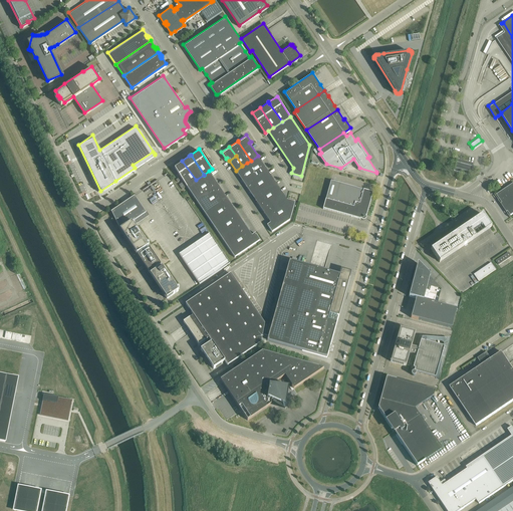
[(247,163),(260,182),(272,201),(285,220),(289,217),(294,200),(286,197),(258,156),(251,161),(247,163)]
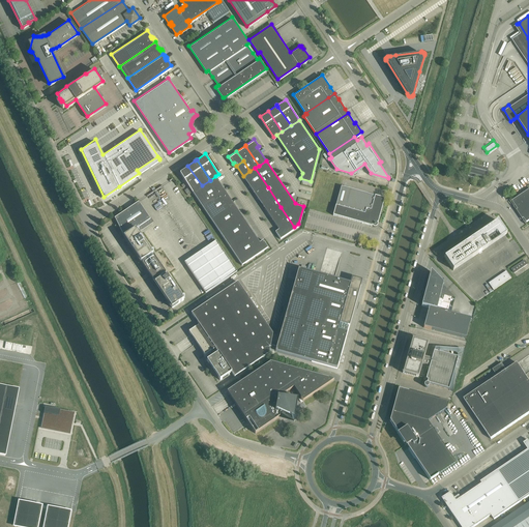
[(483,177),(487,166),(470,160),(467,173),(483,177)]
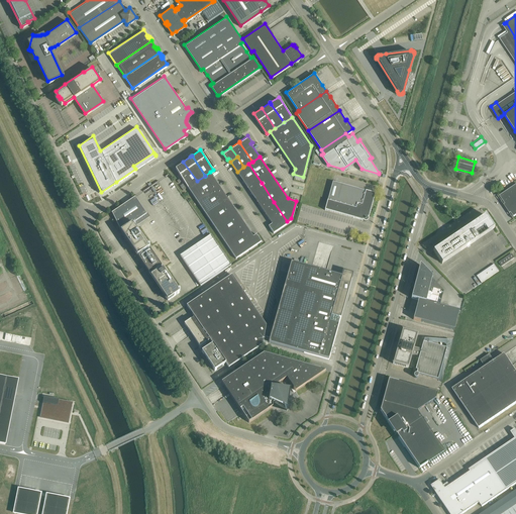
[(183,162),(176,167),(175,167),(188,187),(197,181),(183,162)]
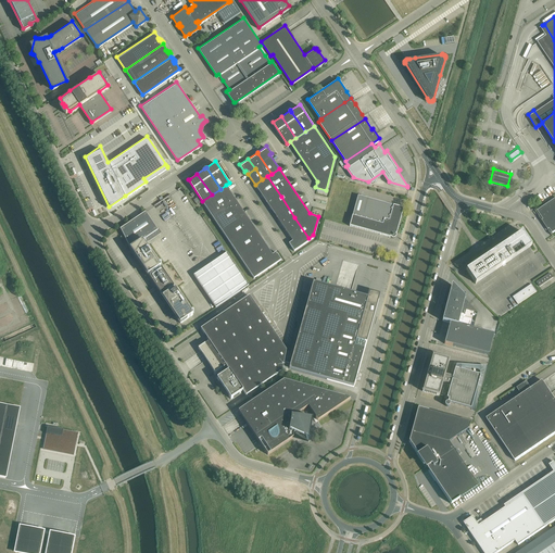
[(262,179),(255,185),(268,205),(281,197),(267,176),(262,179)]
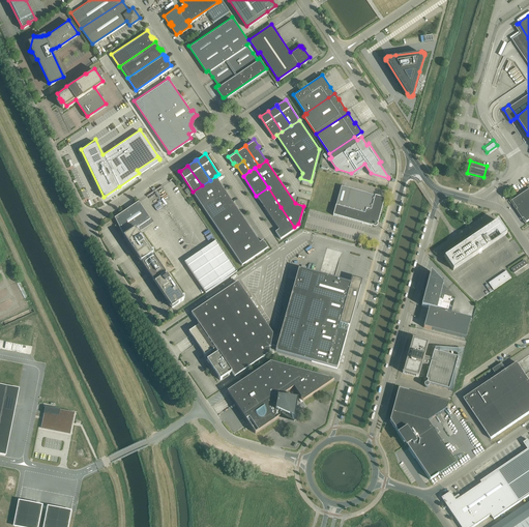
[(202,206),(225,191),(215,176),(210,180),(202,185),(193,192),(202,206)]
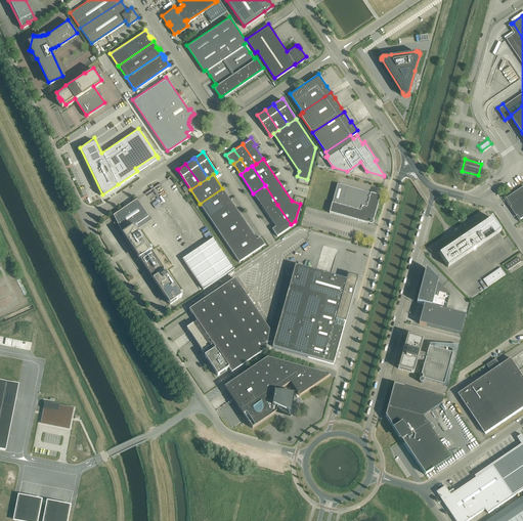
[(331,201),(330,205),(329,210),(366,221),(366,220),(367,221),(368,221),(368,222),(369,222),(371,222),(372,221),(373,221),(373,220),(374,219),(374,218),(373,217),(380,193),(337,181),(331,201)]
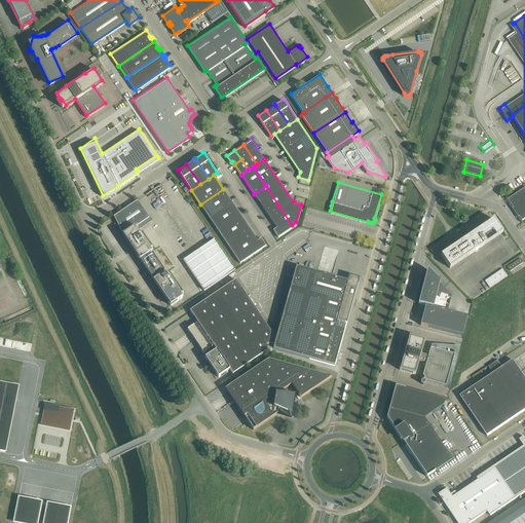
[(513,204),(512,206),(505,196),(504,196),(521,220),(518,215),(519,214),(521,218),(524,215),(524,184),(507,196),(513,204)]
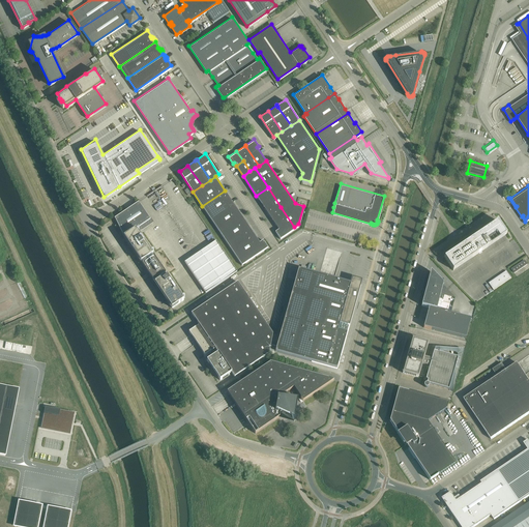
[(268,187),(256,196),(269,215),(281,207),(268,187)]
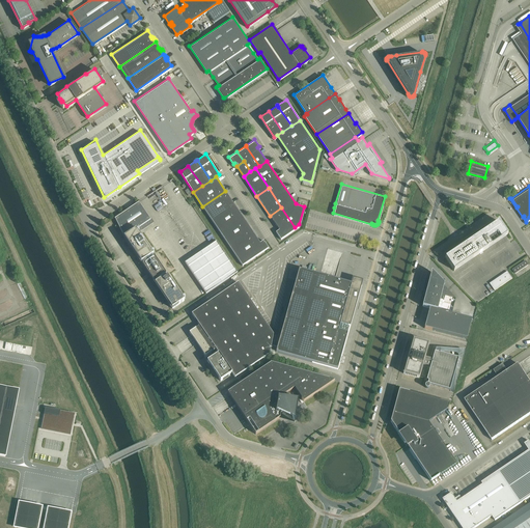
[(213,220),(235,205),(225,191),(202,206),(213,220)]
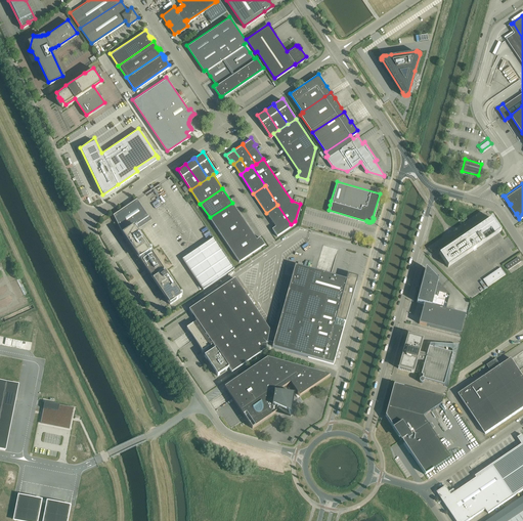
[(136,197),(112,213),(121,231),(124,235),(135,227),(150,217),(148,213),(147,214),(136,197)]
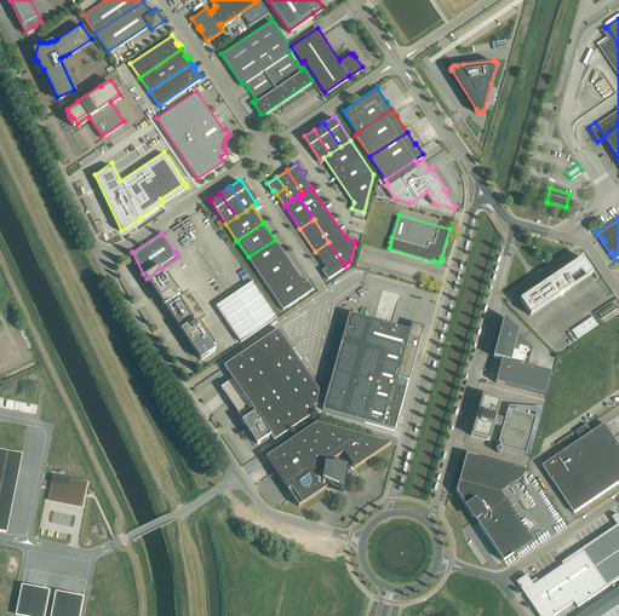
[(259,274),(286,255),(275,240),(248,257),(259,274)]
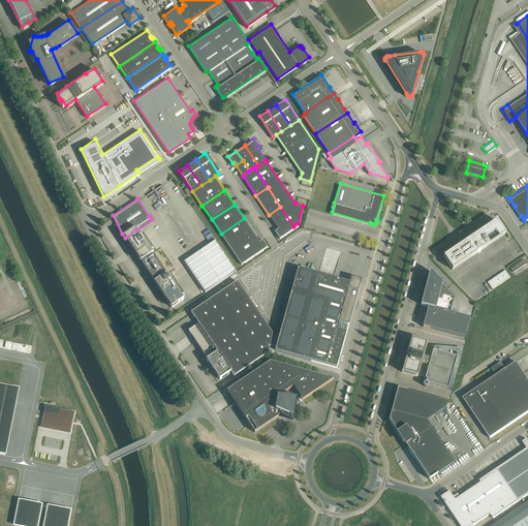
[(280,207),(269,215),(277,226),(274,229),(279,237),(293,226),(280,207)]
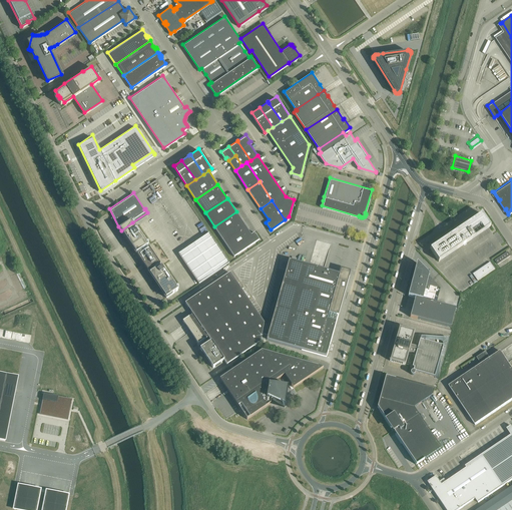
[(223,240),(245,225),(236,211),(214,226),(223,240)]
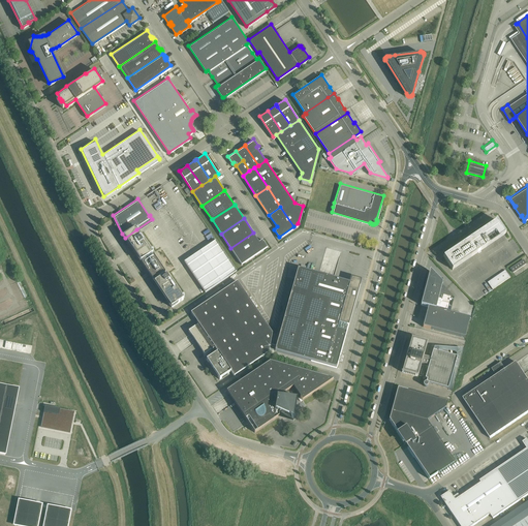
[(472,234),(442,254),(452,267),(504,230),(496,218),(472,234)]
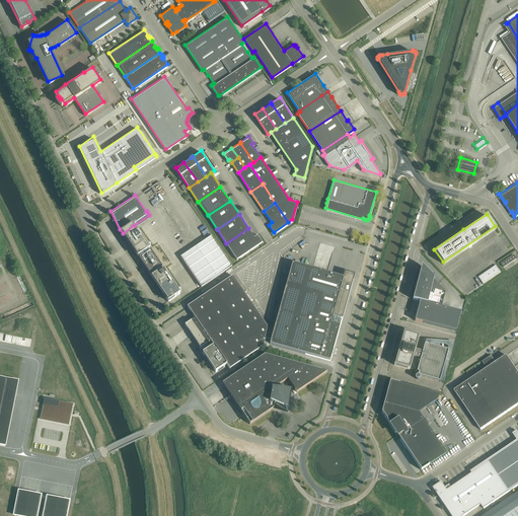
[(134,225),(123,233),(137,254),(138,253),(139,254),(138,255),(150,273),(151,274),(161,267),(161,266),(161,265),(150,247),(149,248),(148,246),(149,246),(134,225)]
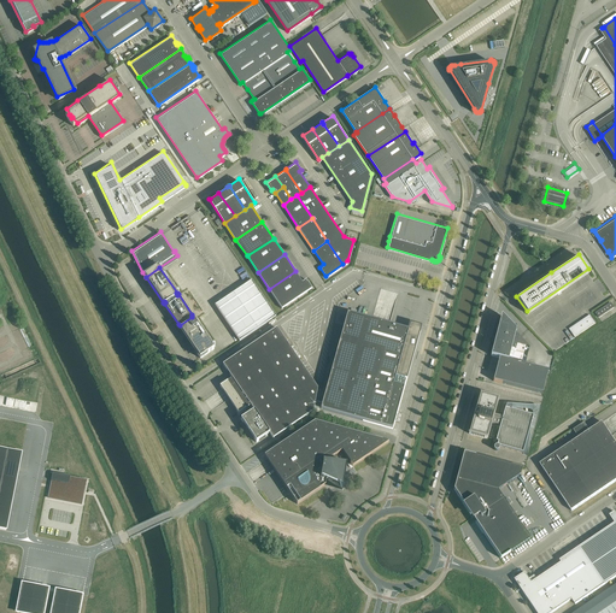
[(295,271),(269,289),(281,306),(311,286),(305,276),(301,280),(295,271)]
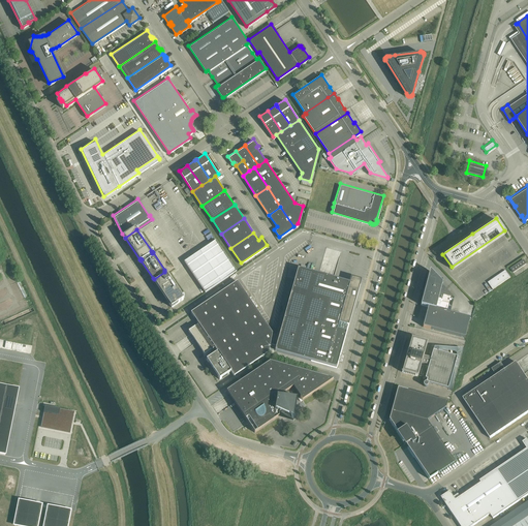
[(196,250),(183,259),(204,290),(236,269),(215,238),(202,247),(200,245),(195,248),(196,250)]
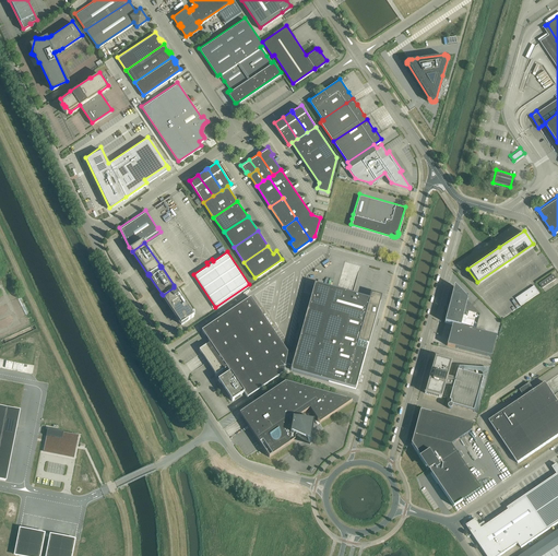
[(538,281),(542,285),(555,276),(553,272),(538,281)]
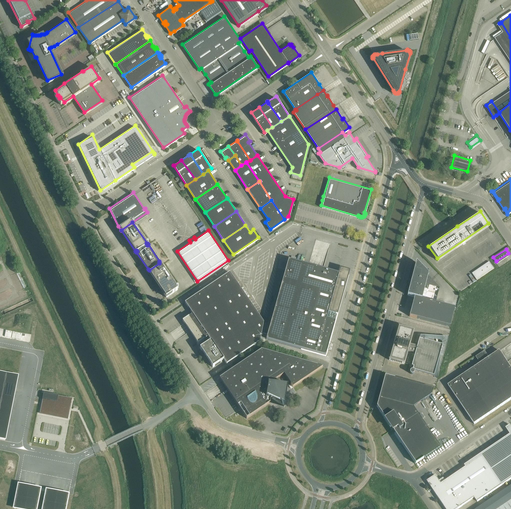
[(336,271),(308,263),(287,257),(267,332),(265,336),(265,337),(300,347),(325,354),(347,273),(336,270),(336,271)]
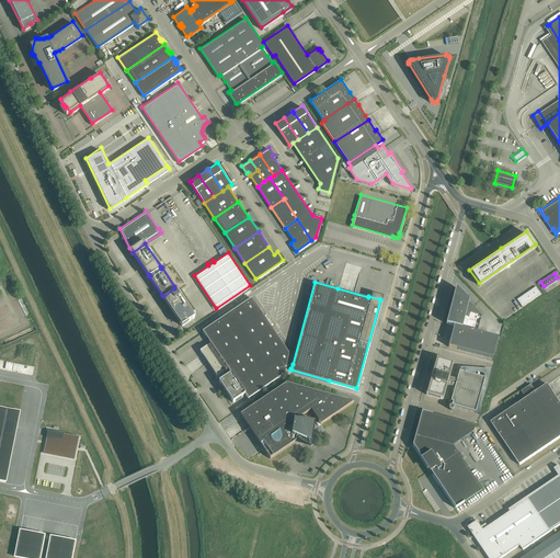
[(448,309),(445,321),(453,323),(447,344),(455,346),(455,345),(492,355),(498,334),(476,329),(480,315),(467,302),(468,297),(455,284),(448,309)]
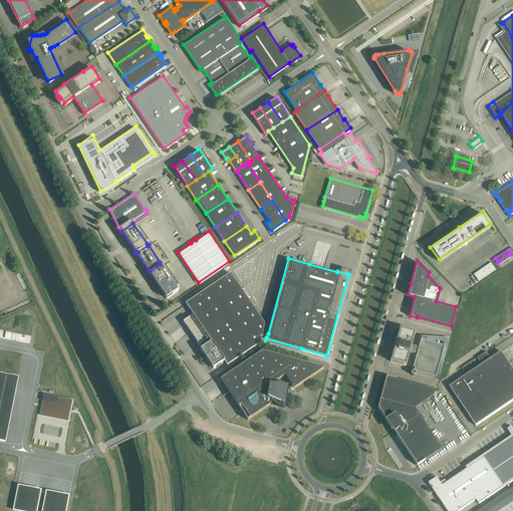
[(485,273),(487,272),(495,267),(490,260),(480,267),(485,273)]
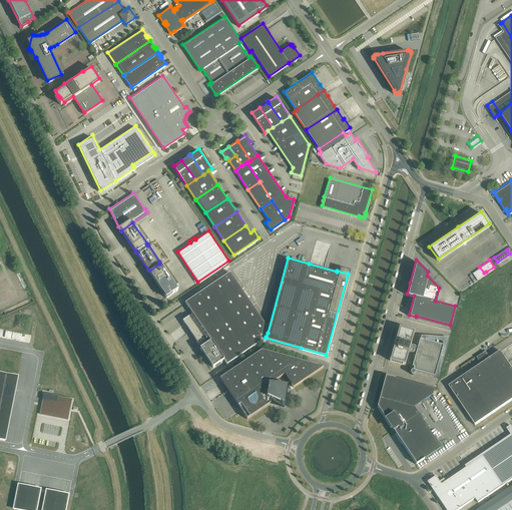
[(149,271),(148,271),(157,283),(168,276),(160,263),(149,271)]
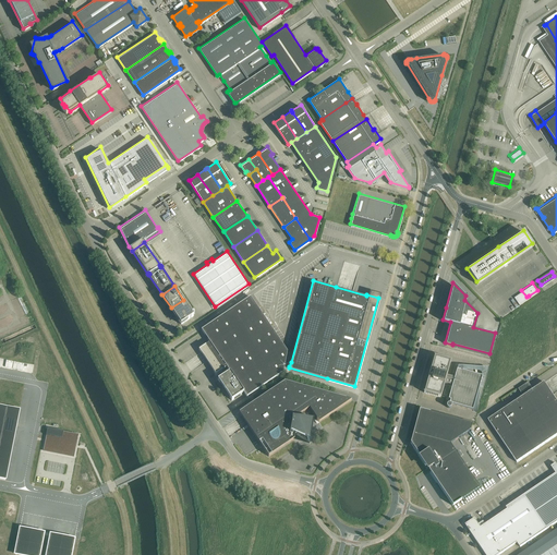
[(208,339),(197,347),(200,349),(200,350),(206,359),(213,369),(215,372),(220,368),(226,364),(229,369),(217,377),(231,398),(243,389),(245,394),(282,370),(283,365),(289,366),(291,362),(285,361),(287,349),(275,330),(250,294),(201,327),(208,339)]
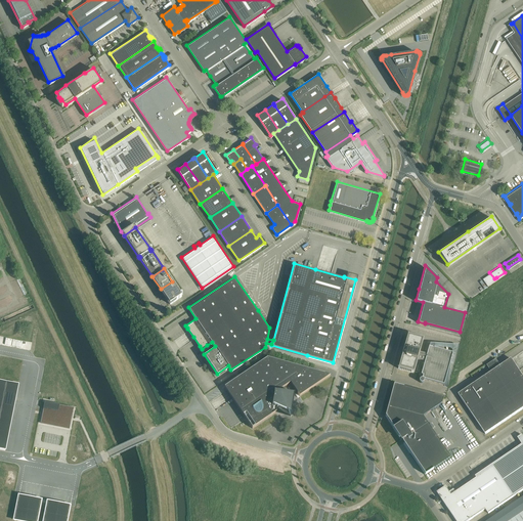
[(172,281),(161,289),(169,302),(181,294),(172,281)]
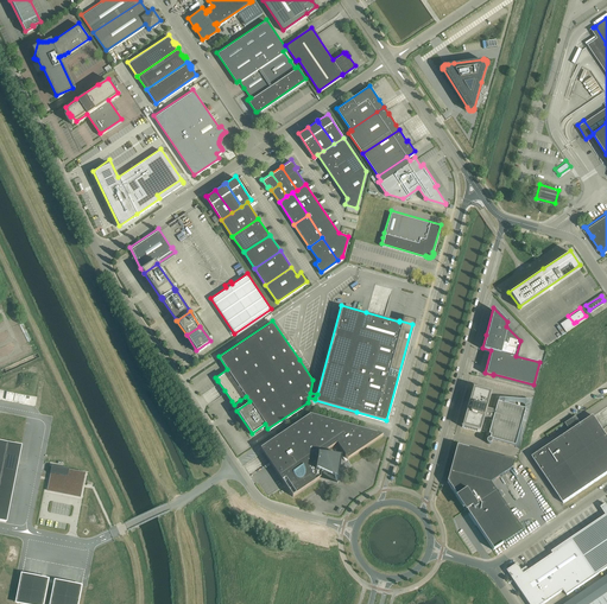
[(487,440),(487,442),(488,442),(488,440),(489,440),(491,439),(492,437),(514,443),(516,437),(524,406),(497,399),(494,407),(485,405),(489,390),(472,385),(461,424),(479,428),(482,414),(492,417),(487,431),(488,432),(488,437),(487,437),(486,437),(486,438),(486,439),(486,440),(487,440)]
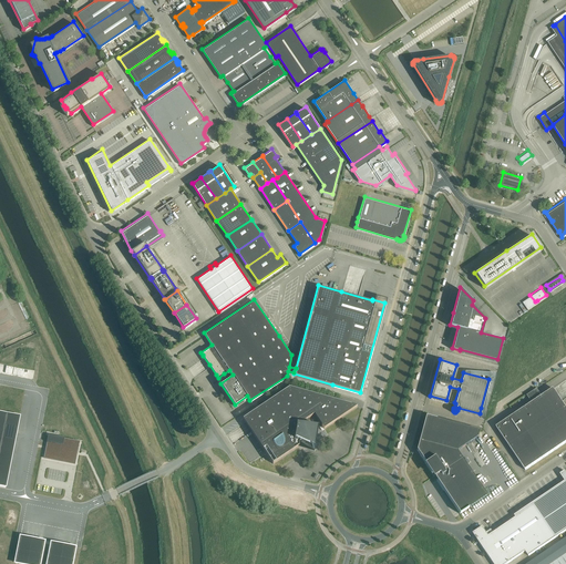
[(288,385),(242,417),(244,419),(244,420),(250,429),(273,461),(298,443),(299,439),(300,439),(302,440),(302,441),(302,442),(304,442),(305,442),(305,441),(310,444),(312,454),(314,447),(315,440),(317,424),(301,422),(301,420),(314,412),(323,427),(356,404),(288,385)]
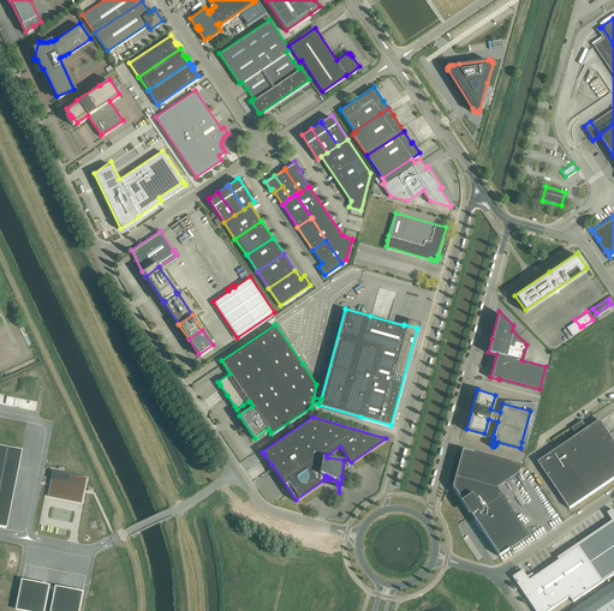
[(613,439),(598,418),(586,426),(582,419),(571,426),(576,433),(537,460),(568,505),(613,474),(613,439)]
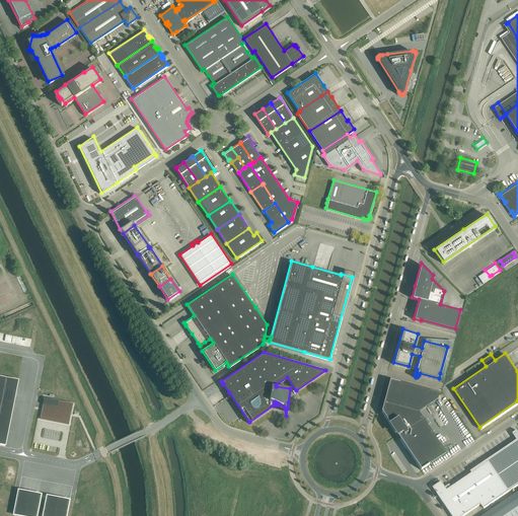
[(381,408),(380,410),(383,413),(390,424),(396,433),(397,432),(399,434),(397,435),(418,463),(420,467),(421,466),(445,450),(418,410),(426,404),(426,403),(434,398),(435,398),(437,396),(437,395),(438,391),(389,378),(381,408)]
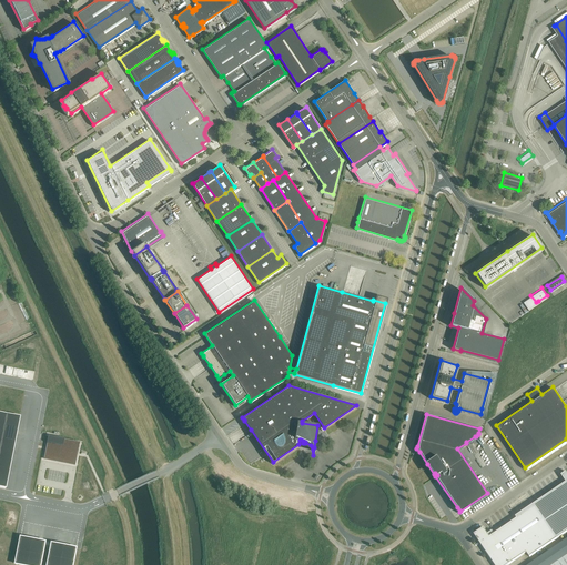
[(47,444),(44,455),(73,461),(76,450),(77,451),(79,439),(71,437),(58,434),(48,433),(46,440),(46,444),(47,444)]
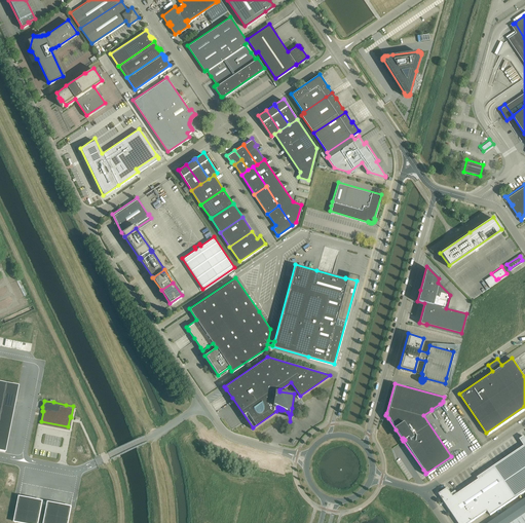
[(450,491),(447,486),(446,485),(438,491),(444,499),(458,522),(464,522),(486,509),(489,513),(524,488),(524,436),(524,435),(520,438),(523,443),(477,475),(478,477),(456,491),(454,488),(450,491)]
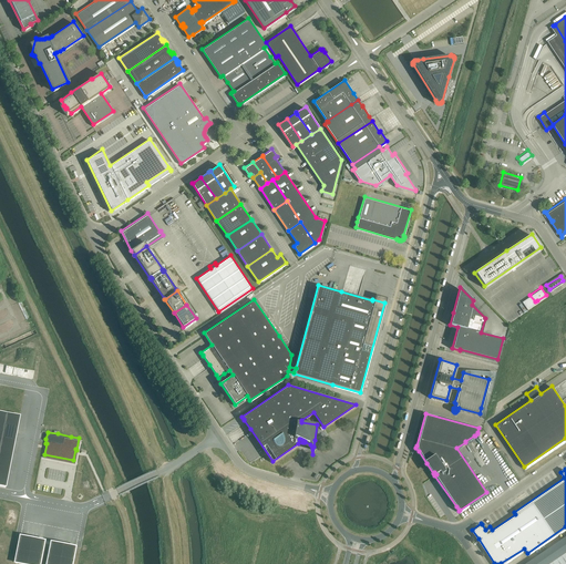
[(29,551),(65,536),(59,519),(21,533),(29,551)]
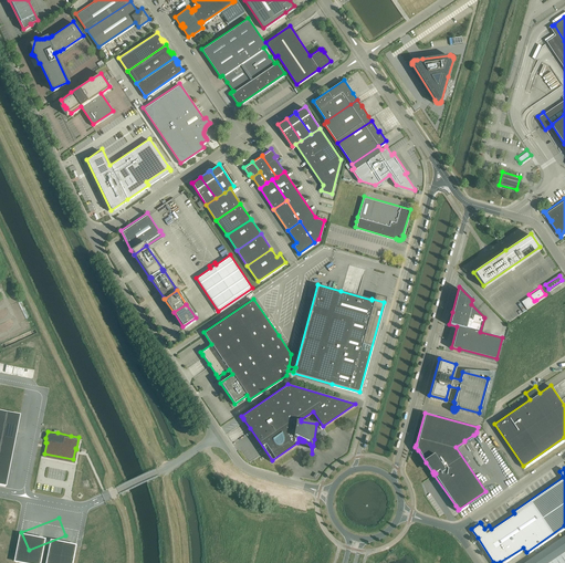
[(564,562),(564,532),(520,562),(564,562)]
